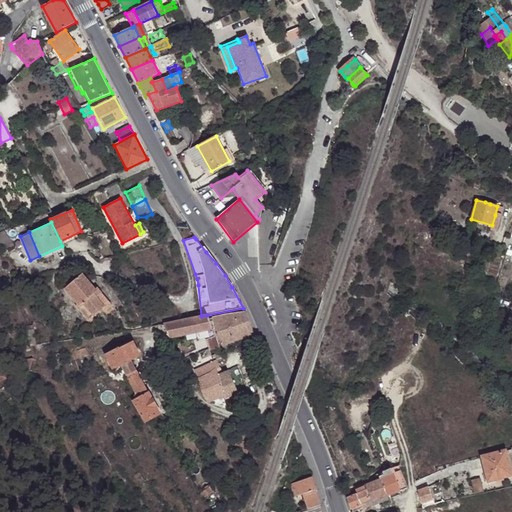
[(64,288),(79,306),(95,293),(97,291),(95,289),(82,274),(64,288)]
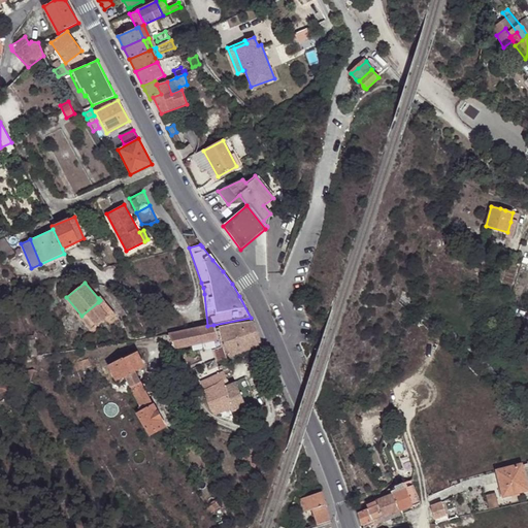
[(109,321),(117,315),(101,296),(98,298),(100,300),(98,302),(109,316),(107,319),(109,321)]
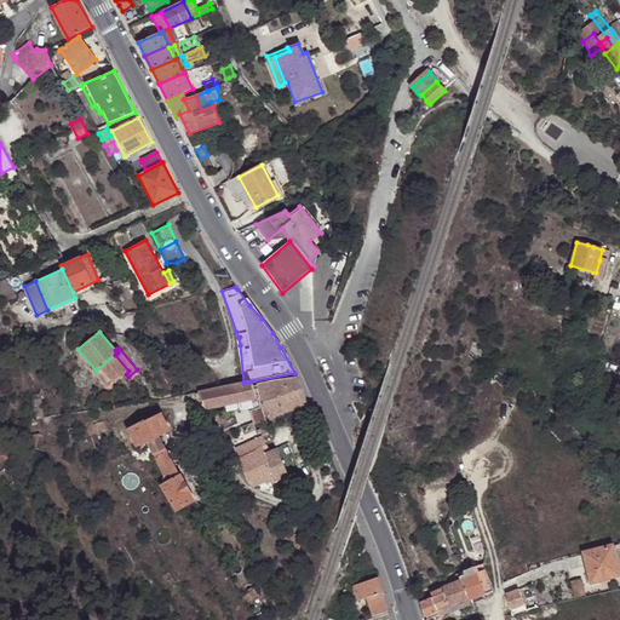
[(126,374),(128,371),(115,355),(96,371),(102,378),(110,388),(126,374)]
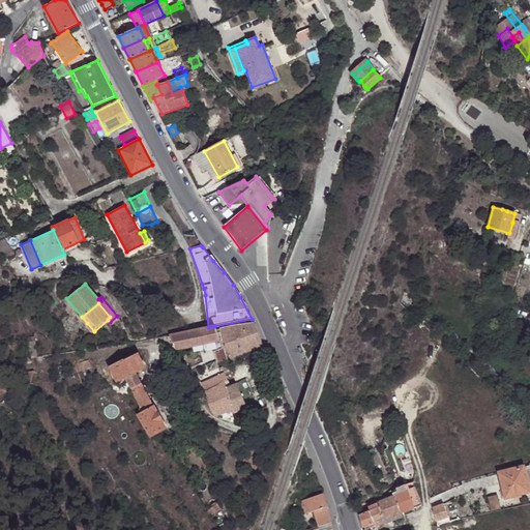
[(257,330),(255,323),(216,329),(217,333),(221,333),(229,357),(263,346),(257,330)]
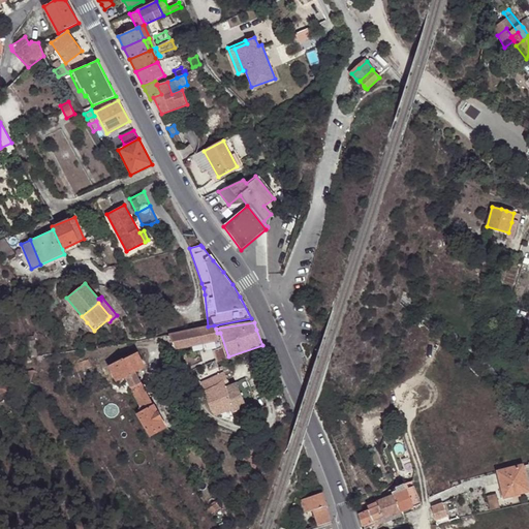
[(216,329),(214,325),(208,327),(204,328),(168,335),(175,350),(219,340),(217,333),(216,329)]
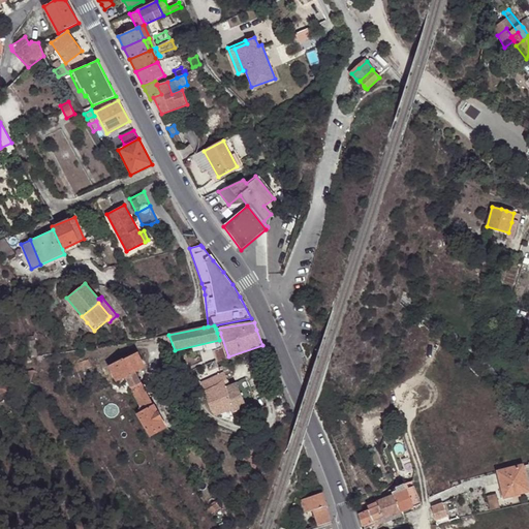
[(164,426),(142,385),(138,381),(133,371),(143,366),(135,350),(129,353),(130,355),(126,358),(118,362),(110,367),(116,379),(124,375),(130,386),(128,387),(130,392),(132,391),(141,407),(138,408),(141,412),(137,414),(150,434),(164,426)]
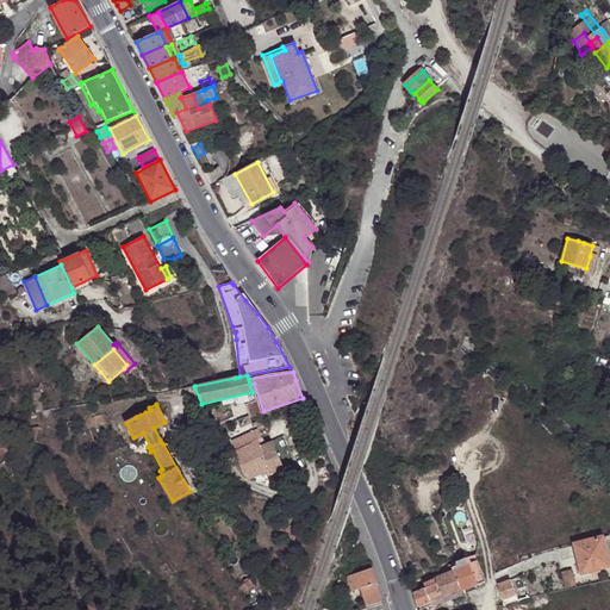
[(85,419),(88,429),(105,423),(101,415),(85,419)]
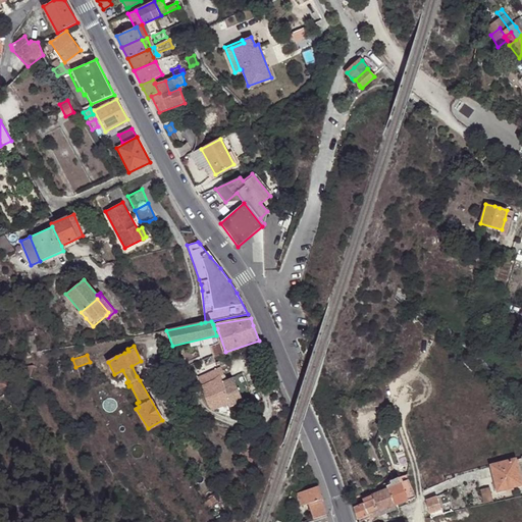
[(54,361),(53,378),(59,379),(65,359),(54,361)]
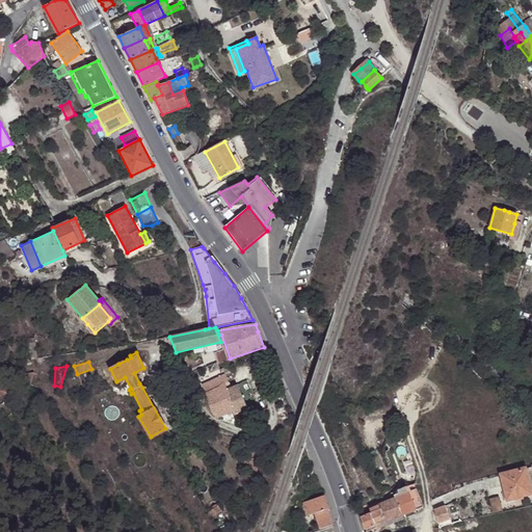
[(223,368),(210,373),(200,377),(198,375),(189,379),(191,388),(197,397),(206,394),(209,406),(207,406),(209,409),(215,417),(216,417),(232,410),(233,414),(246,408),(248,414),(255,411),(251,405),(247,407),(237,384),(231,388),(223,368)]
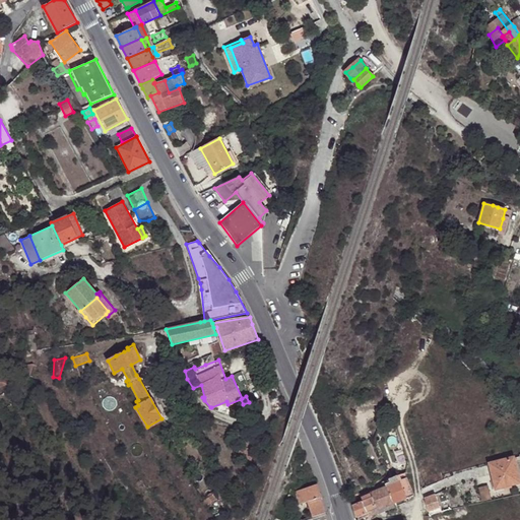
[(195,369),(205,365),(203,360),(193,365),(194,367),(195,369)]
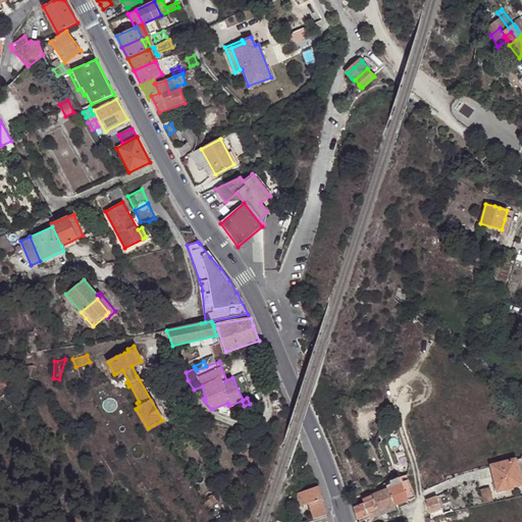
[(23,366),(23,379),(29,380),(34,365),(23,366)]
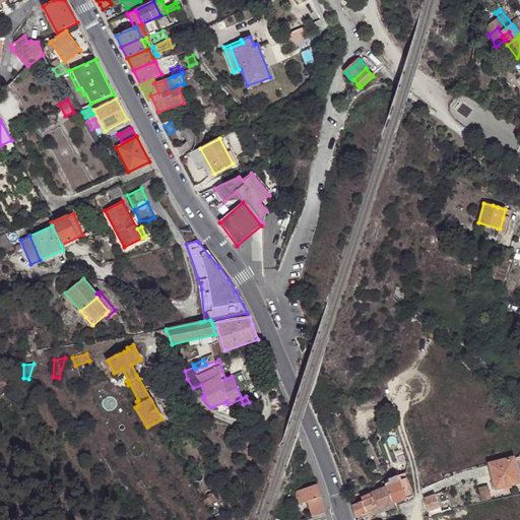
[(0,394),(0,408),(2,412),(9,409),(2,393),(0,394)]
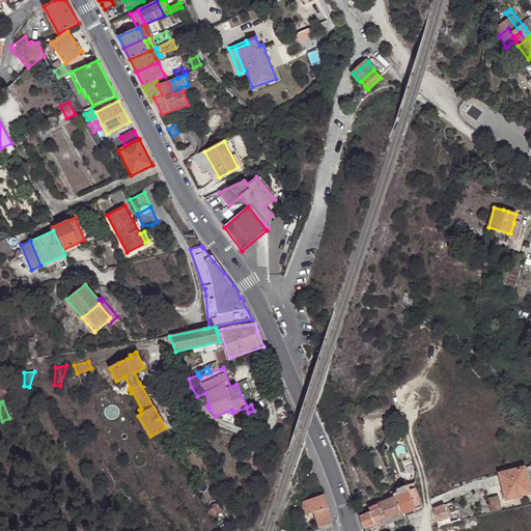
[(231,410),(216,416),(217,418),(219,419),(233,418),(232,413),(231,410)]
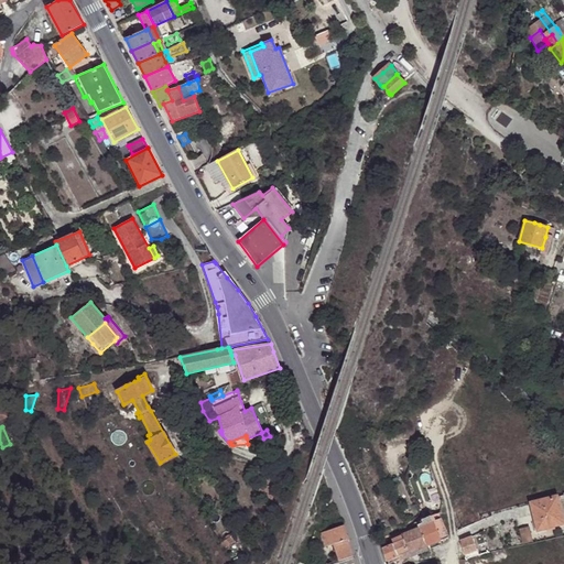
[(272,500),(274,485),(260,483),(258,499),(272,500)]
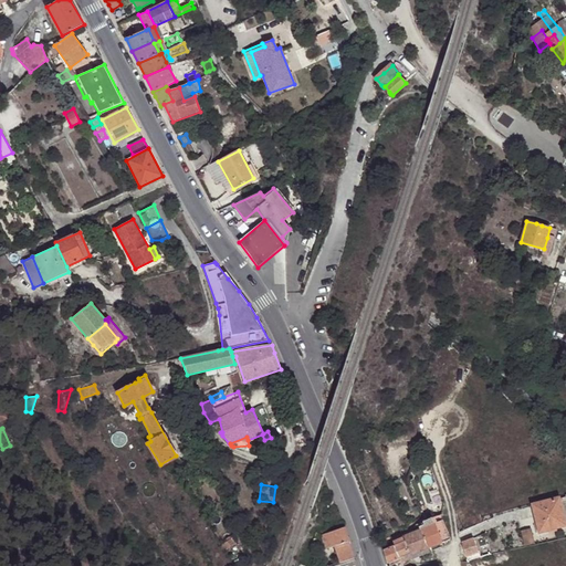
[(565,531),(565,530),(562,506),(535,513),(540,537),(565,531)]
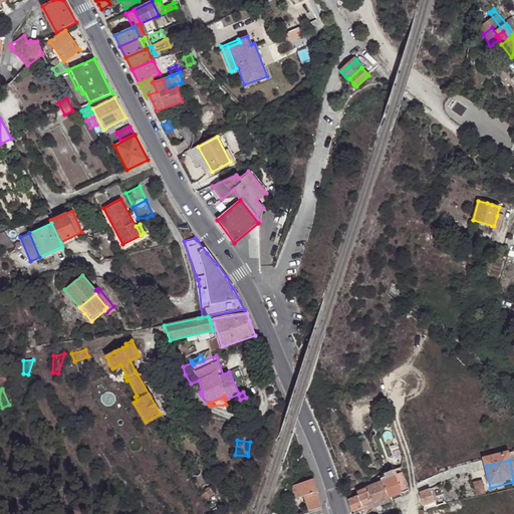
[(390,497),(402,492),(396,475),(393,469),(383,473),(387,479),(382,480),(390,497)]
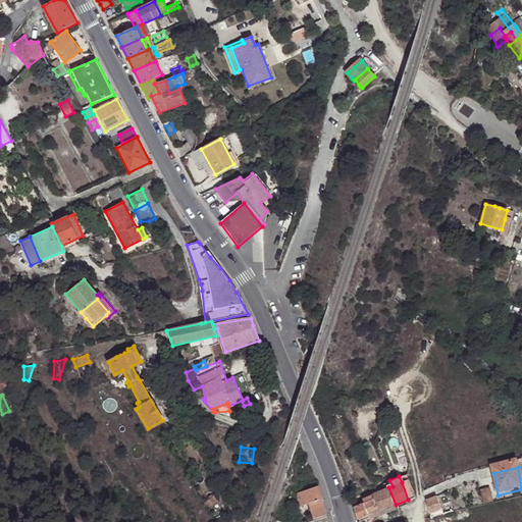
[(402,482),(408,500),(415,497),(408,479),(402,482)]
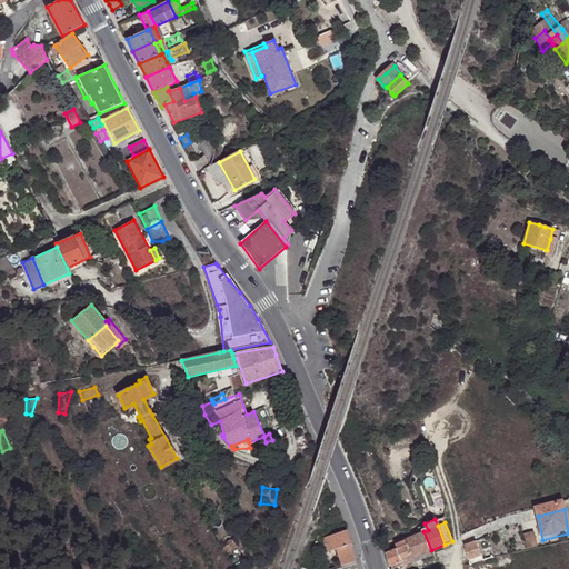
[(352,549),(346,529),(318,539),(322,553),(336,549),(341,567),(341,568),(349,566),(356,562),(352,549)]
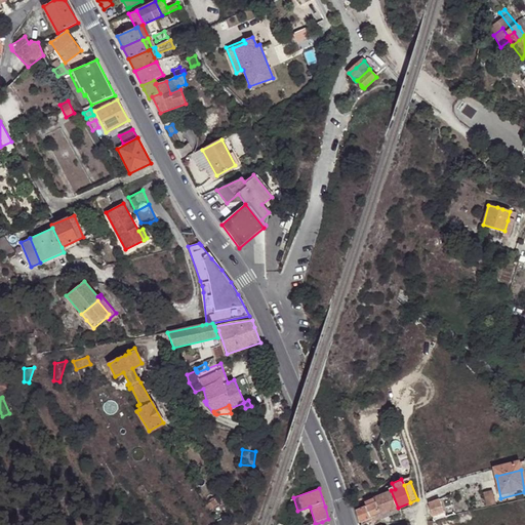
[(391,490),(380,494),(373,497),(374,501),(379,515),(389,511),(398,508),(391,490)]
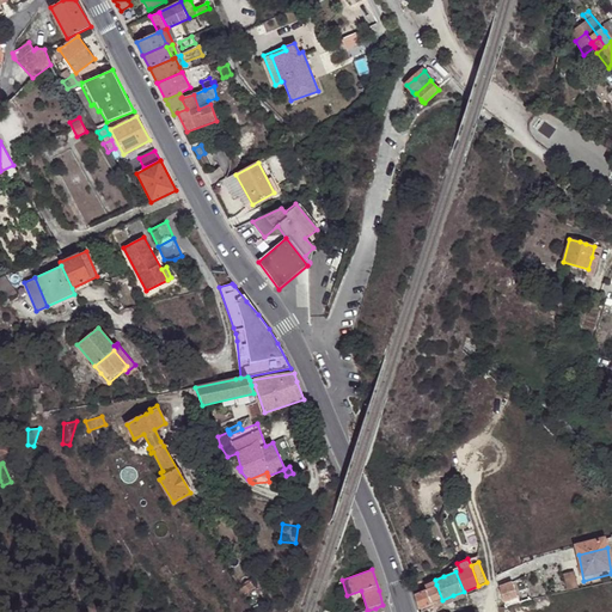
[(575,571),(563,574),(568,591),(579,587),(575,571)]
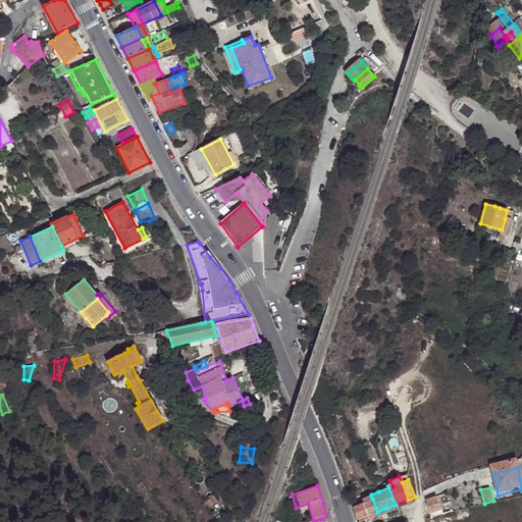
[(204,503),(207,507),(219,501),(215,496),(208,500),(204,503)]
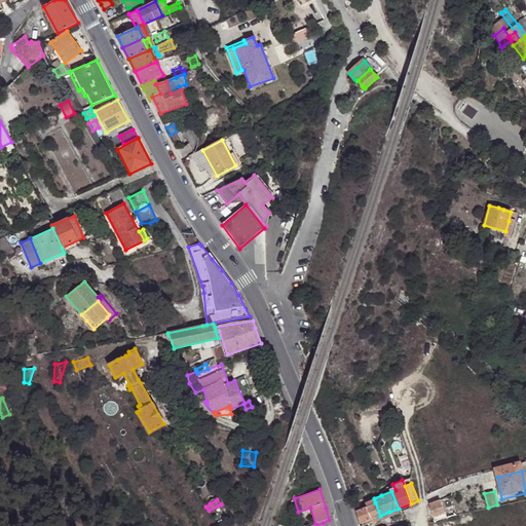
[(428,503),(434,517),(445,513),(440,499),(428,503)]
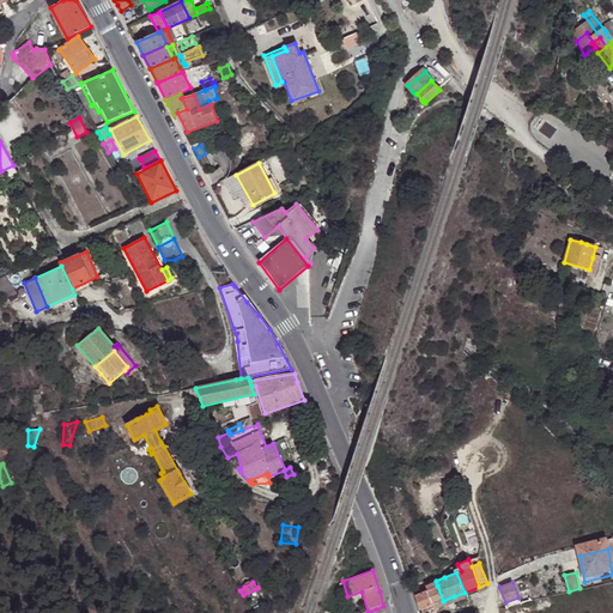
[(437,586),(414,594),(417,602),(419,610),(443,601),(437,586)]
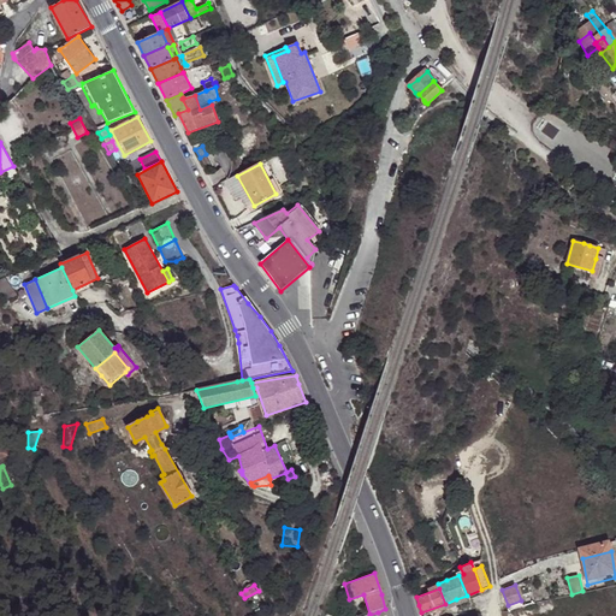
[(469,606),(467,596),(456,599),(460,608),(469,606)]
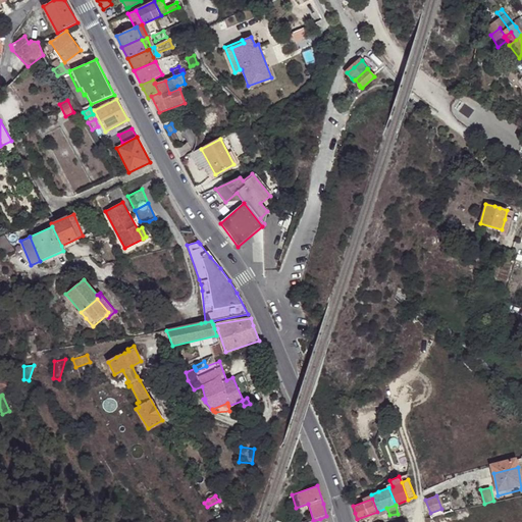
[(105,521),(98,513),(91,520),(92,521),(105,521)]
